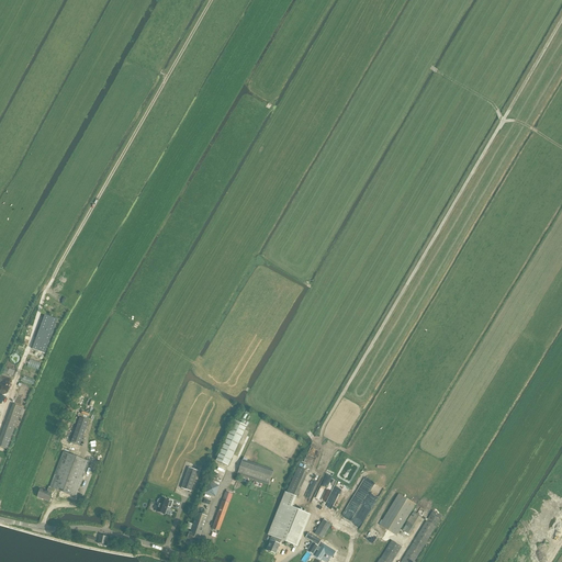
[(55,301),(36,333),(47,339),(67,308),(55,301)]
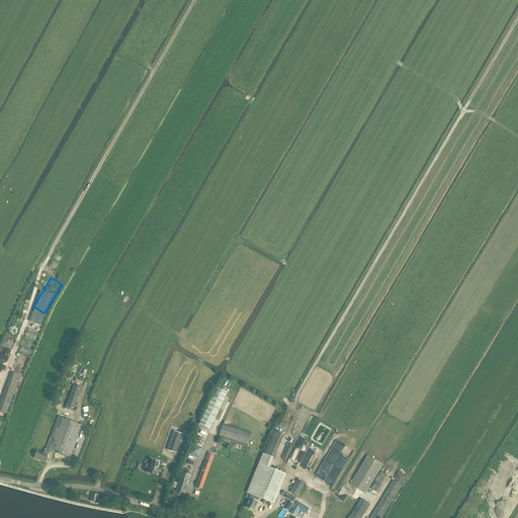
[(81,389),(74,385),(66,409),(73,411),(81,389)]
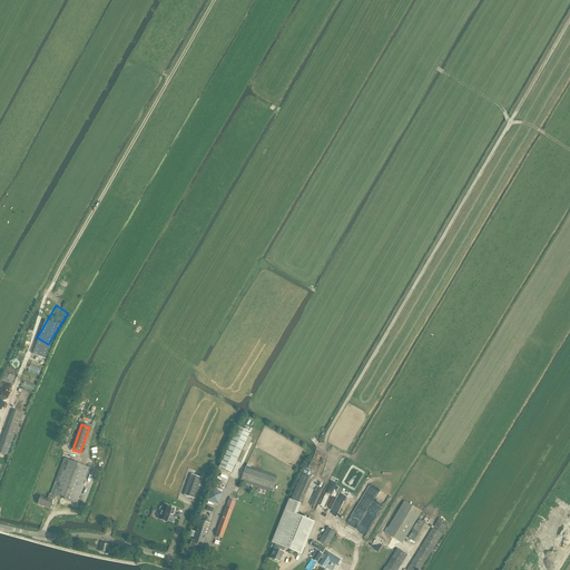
[(237,426),(219,468),(231,473),(252,429),(245,425),(243,430),(237,426)]
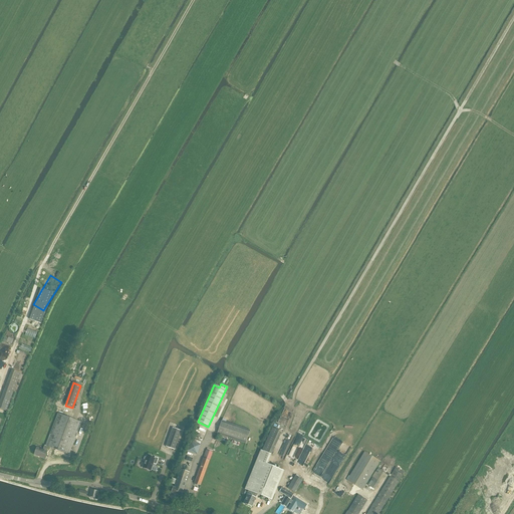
[(42,450),(36,448),(34,455),(44,459),(47,452),(46,452),(48,447),(69,455),(81,423),(58,414),(45,446),(44,445),(42,450)]
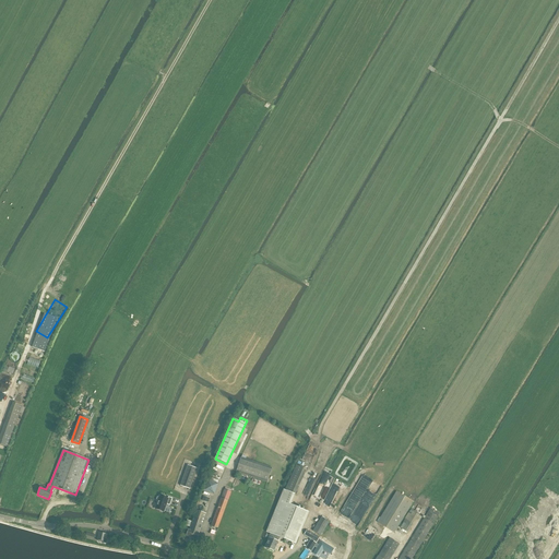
[(236,472),(268,483),(272,467),(241,458),(236,472)]
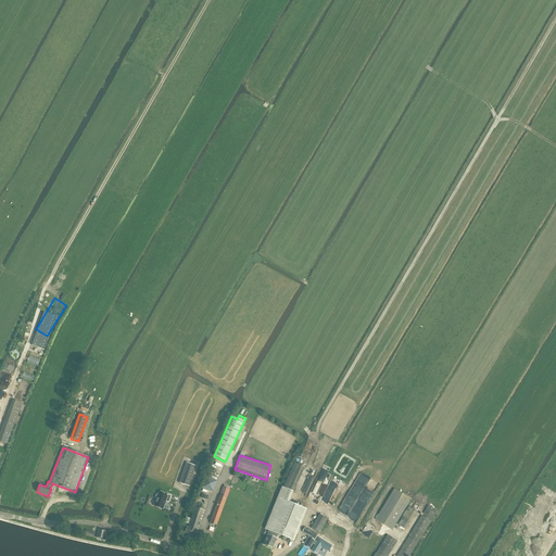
[(196,466),(187,463),(179,483),(189,487),(196,466)]
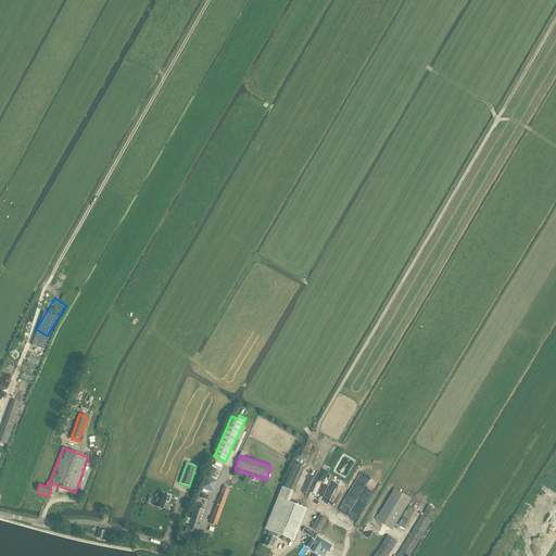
[(304,466),(293,463),(283,488),(282,488),(265,530),(268,531),(263,544),(273,548),(278,534),(294,541),(307,508),(289,502),(293,492),(304,466)]
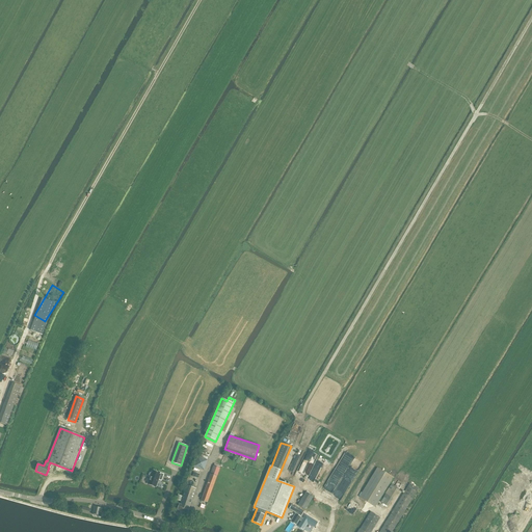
[(197,457),(194,467),(204,470),(207,460),(197,457)]
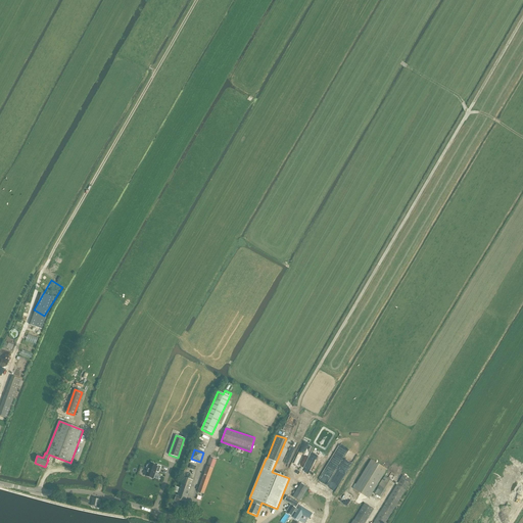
[(216,461),(210,459),(209,459),(197,492),(203,494),(216,461)]
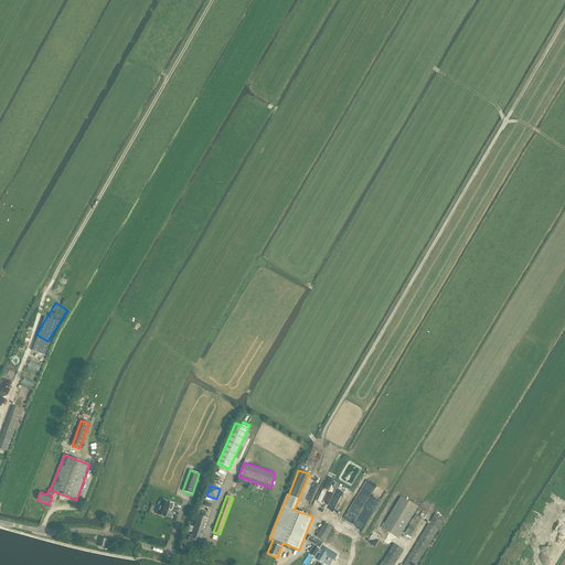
[(417,508),(401,497),(382,529),(398,539),(417,508)]
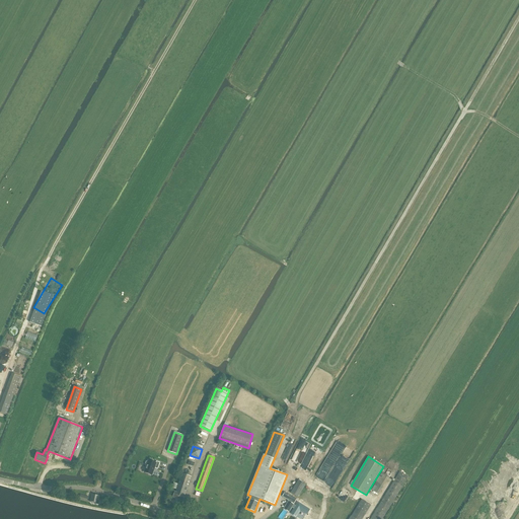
[(156,463),(148,460),(148,462),(147,461),(146,462),(145,465),(145,466),(146,466),(144,472),(152,475),(155,467),(158,468),(160,463),(156,461),(156,463)]
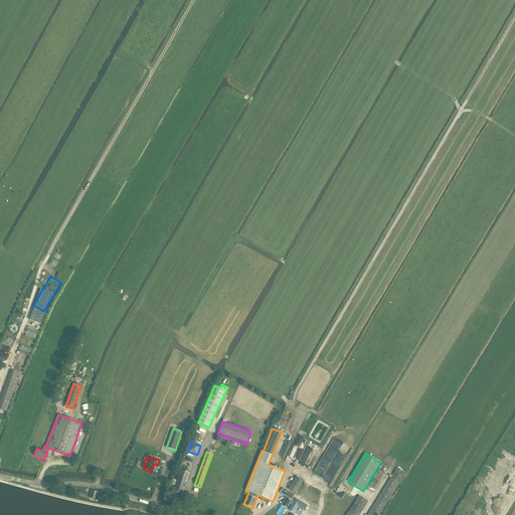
[(378,514),(402,477),(404,473),(396,468),(367,514),(378,514)]
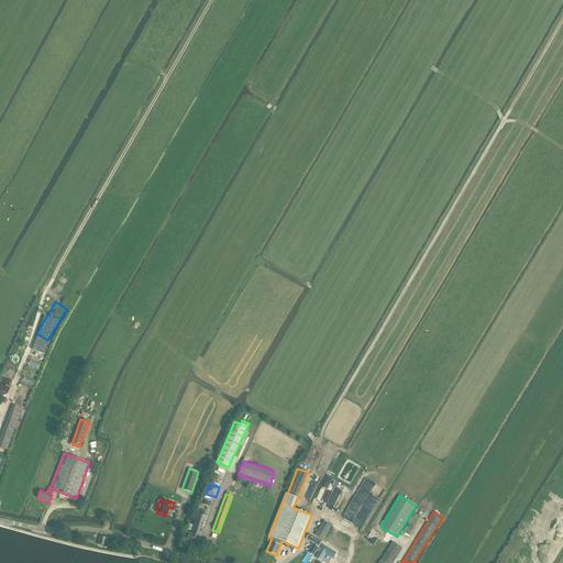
[(404,532),(409,536),(412,531),(414,531),(421,519),(414,514),(406,527),(407,527),(404,532)]
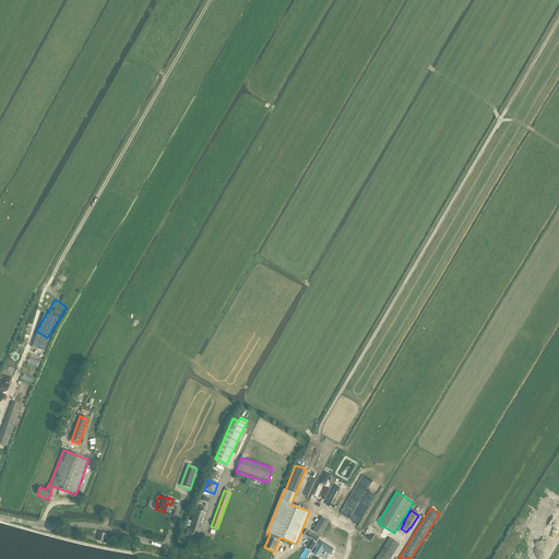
[(186,525),(190,527),(189,531),(188,530),(186,536),(197,540),(199,534),(200,530),(203,523),(205,514),(195,511),(193,520),(192,522),(188,520),(186,525)]
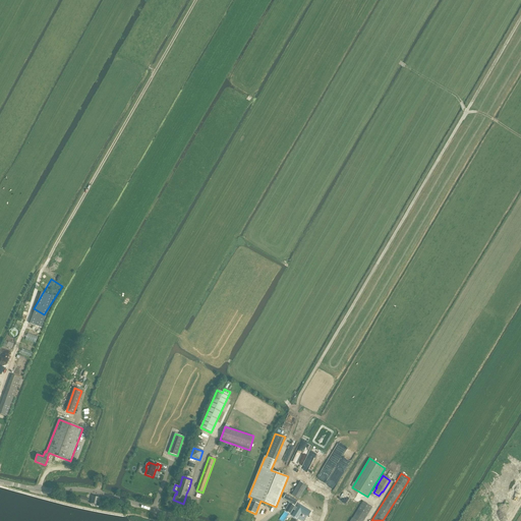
[(292,489),(291,491),(293,493),(291,495),(298,499),(304,489),(306,486),(299,482),(294,490),(292,489)]
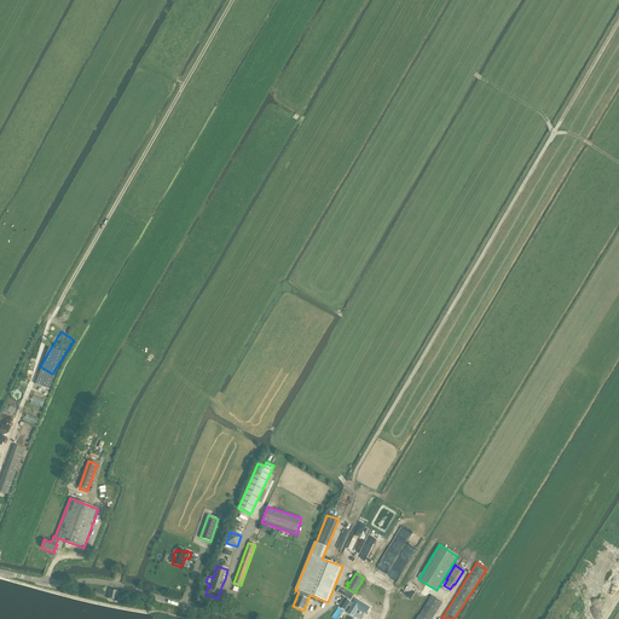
[(336,591),(351,601),(354,595),(340,586),(336,591)]
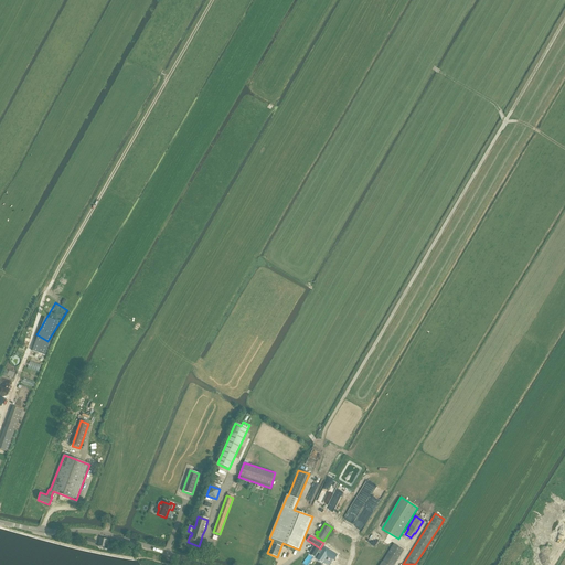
[(104,547),(104,548),(107,550),(108,545),(107,545),(108,541),(106,540),(100,539),(98,546),(104,547)]
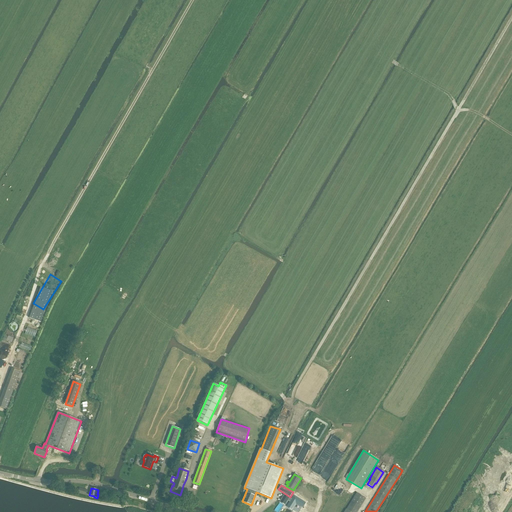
[(346,510),(346,509),(344,511),(356,511),(365,498),(357,493),(346,510)]
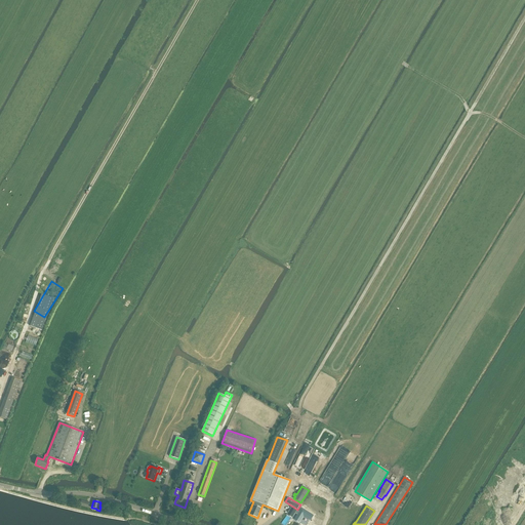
[(291,507),(286,515),(292,518),(295,513),(296,511),(291,507)]
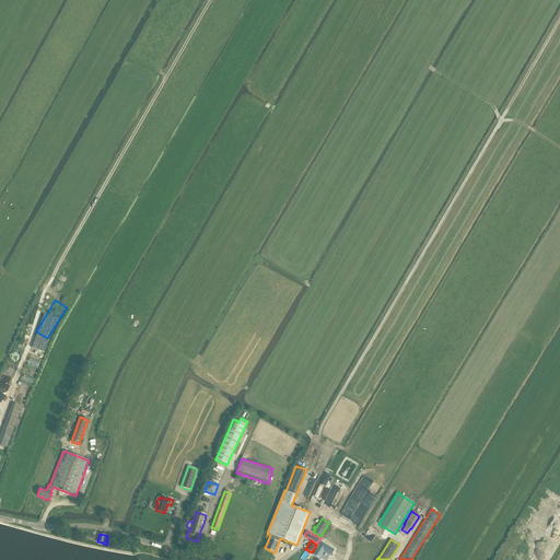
[(317,549),(314,555),(318,558),(324,550),(330,555),(334,550),(322,543),(319,547),(316,545),(315,547),(317,549)]
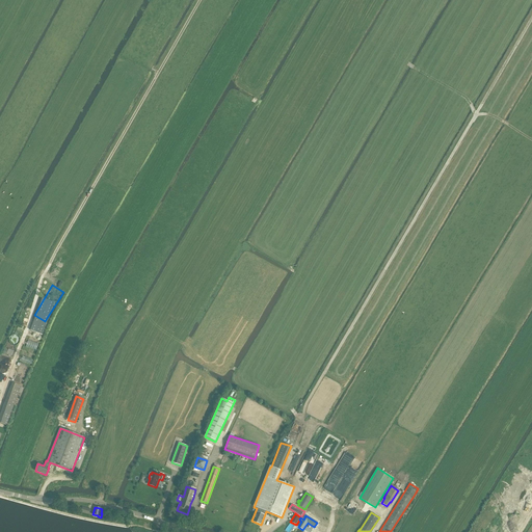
[(499,531),(502,528),(495,523),(491,529),(488,531),(499,531)]
